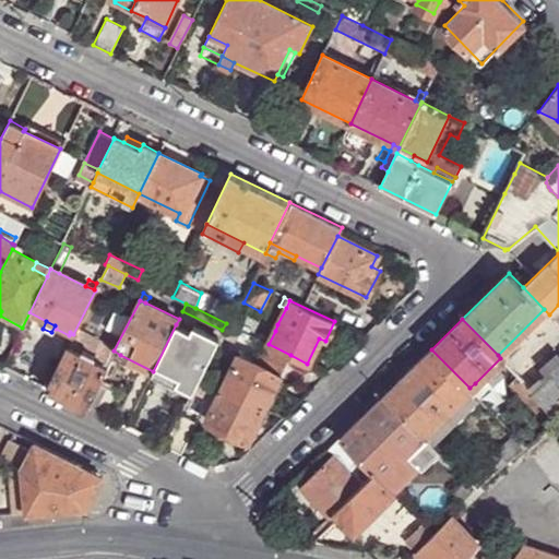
[(226,323),(222,330),(221,334),(235,343),(241,331),(229,325),(226,323)]
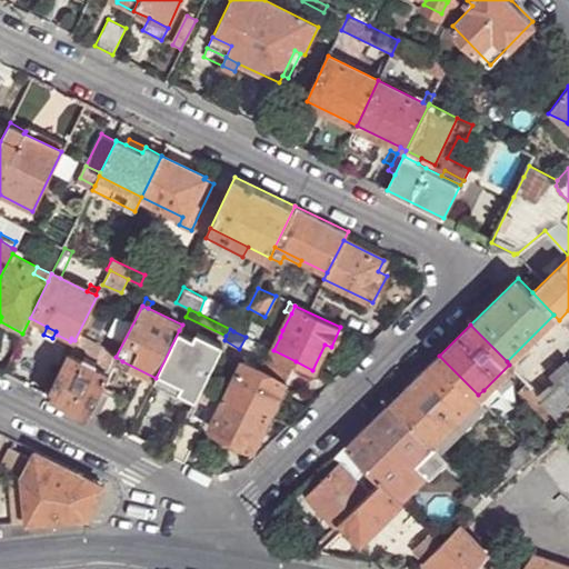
[(193,338),(179,330),(156,378),(181,390),(185,385),(198,392),(203,383),(221,345),(197,332),(193,338)]
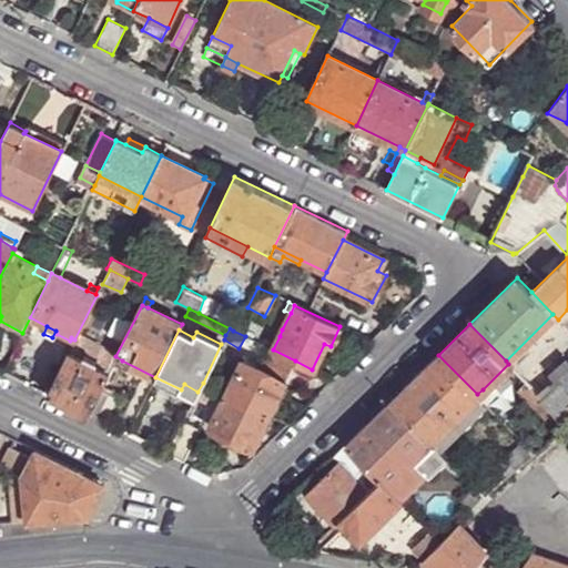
[(114,358),(74,340),(69,353),(109,372),(112,364),(114,358)]
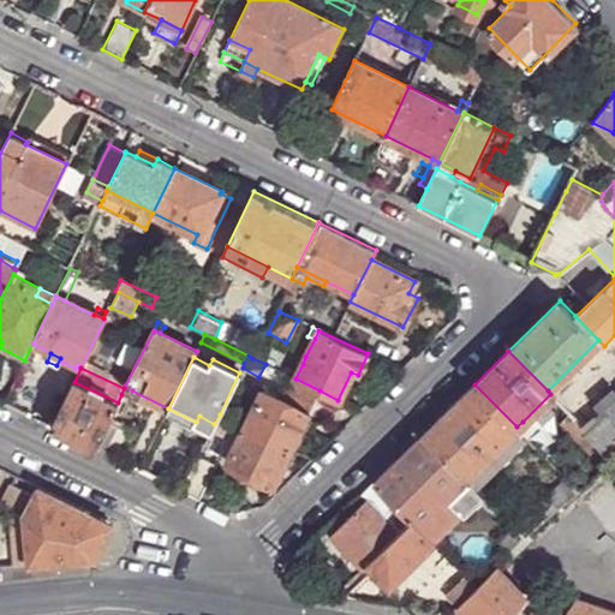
[(291,376),(280,399),(308,413),(320,390),(296,378),(291,376)]
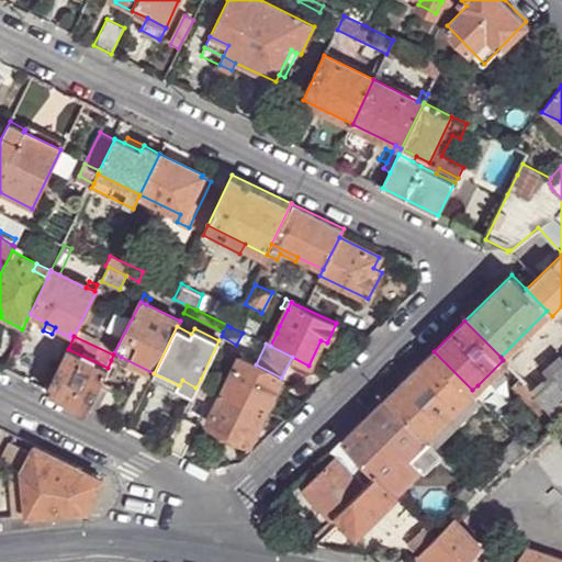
[(68,349),(48,391),(87,409),(101,380),(108,368),(68,349)]
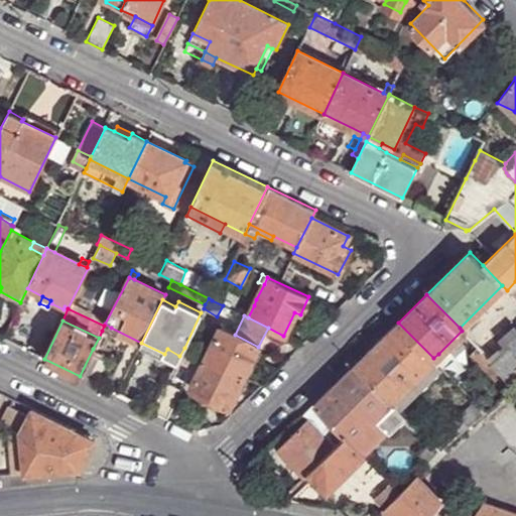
[(433,358),(398,323),(355,364),(393,401),(401,410),(415,396),(412,394),(406,388),(435,361),(433,358)]
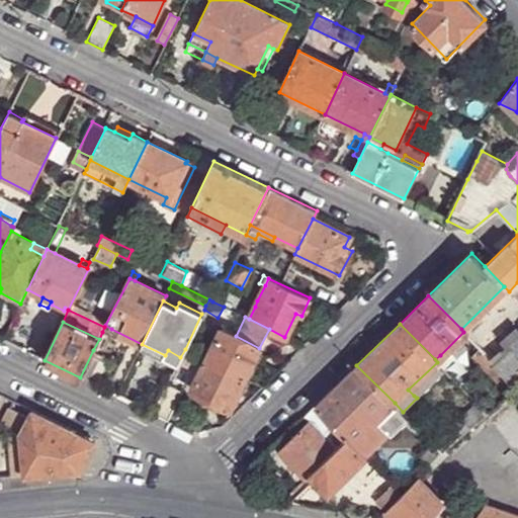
[(105,325),(104,327),(102,332),(108,335),(111,329),(105,325)]
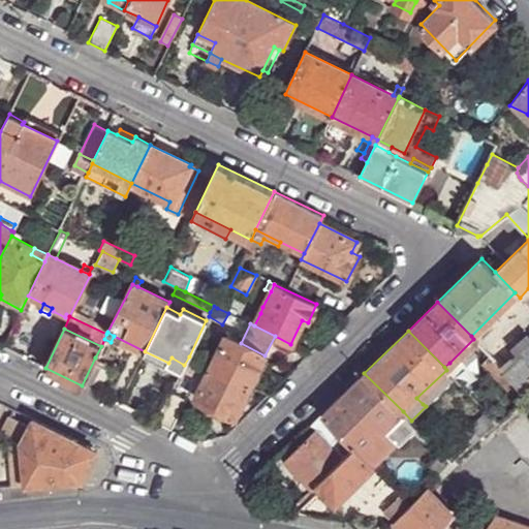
[(520,359),(528,350),(528,333),(516,345),(521,350),(516,354),(520,359)]
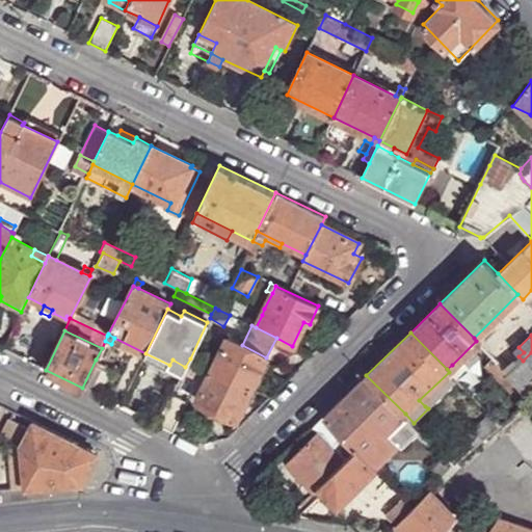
[(228,338),(212,369),(251,388),(266,357),(242,345),(228,338)]
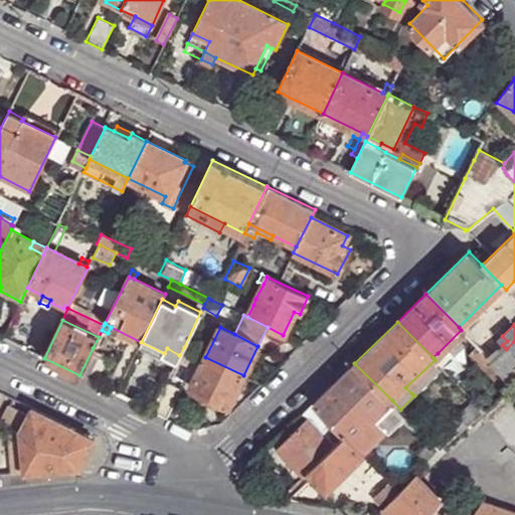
[(507,376),(514,383),(514,382),(514,365),(514,364),(514,363),(514,341),(506,349),(492,361),(507,376)]
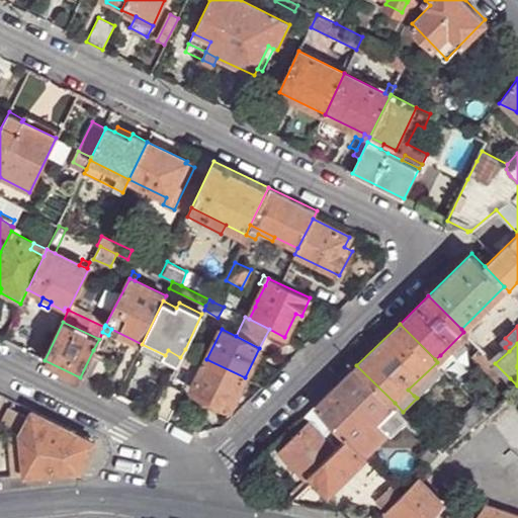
[(502,385),(510,378),(495,363),(480,348),(472,355),(502,385)]
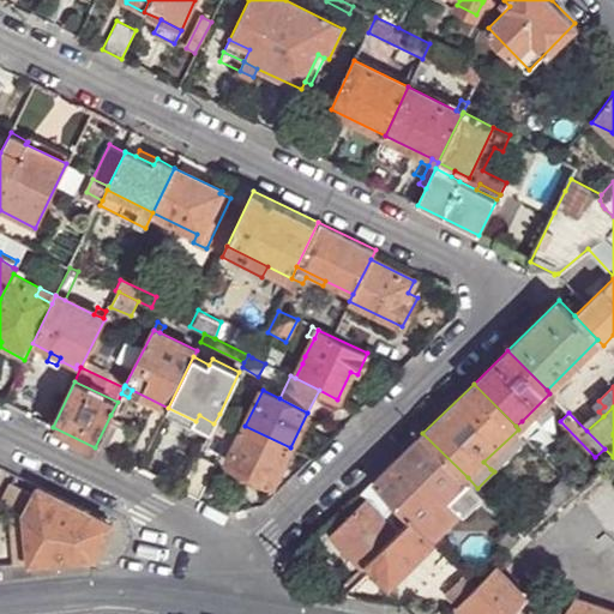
[(110,415),(95,447),(113,456),(118,446),(121,449),(130,432),(126,429),(128,425),(110,415)]
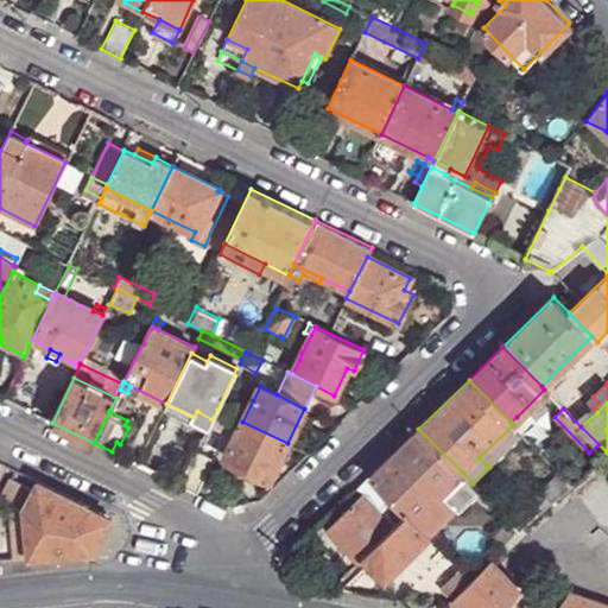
[(197,411),(194,417),(209,425),(211,419),(197,411)]
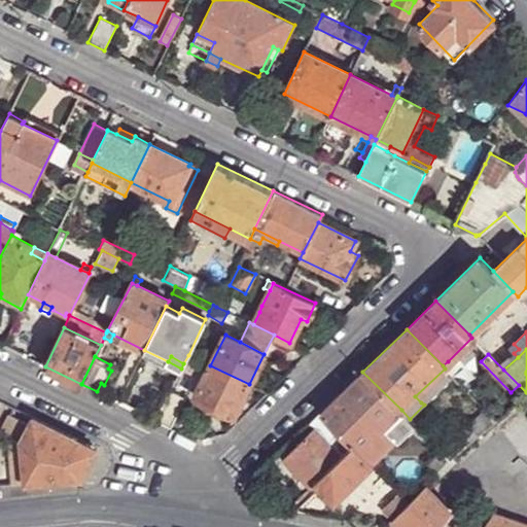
[(249,384),(210,365),(195,396),(234,415),(249,384)]
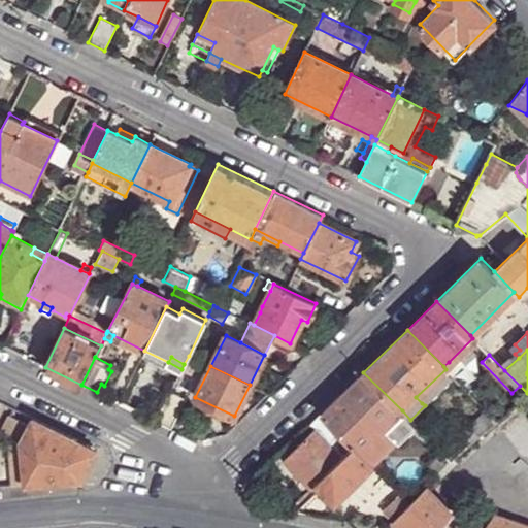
[(422,403),(452,375),(448,370),(446,369),(416,397),(422,403)]
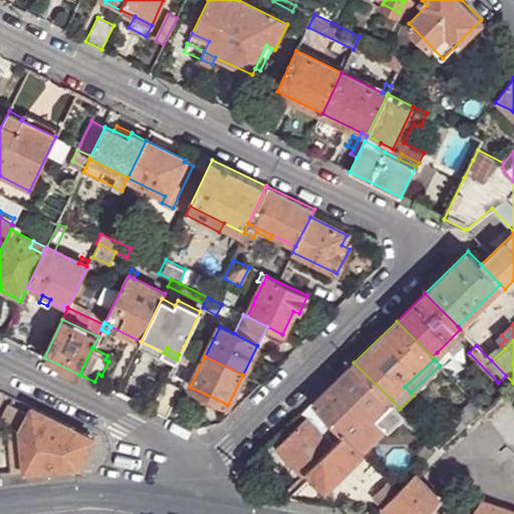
[(392,400),(353,362),(314,402),(318,407),(332,422),(345,434),(363,452),(388,429),(374,417),(392,400)]
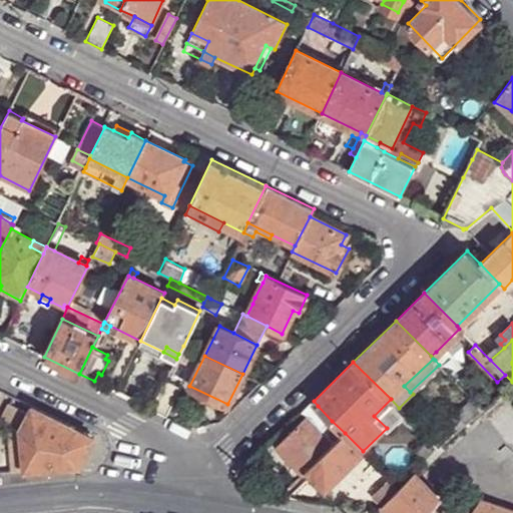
[(387,428),(404,412),(399,408),(391,399),(374,416),(387,428)]
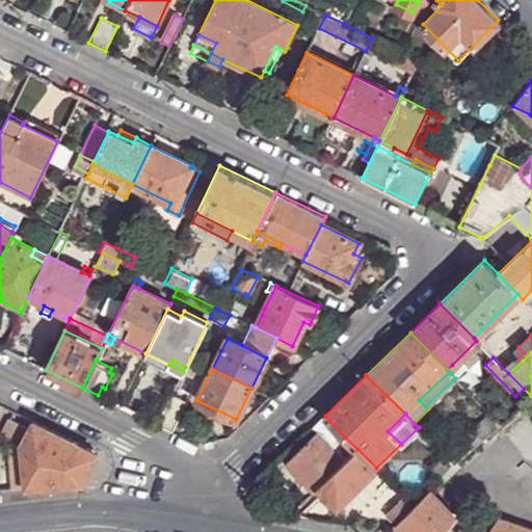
[(446,454),(455,463),(456,462),(473,448),(501,424),(491,415),(446,454)]
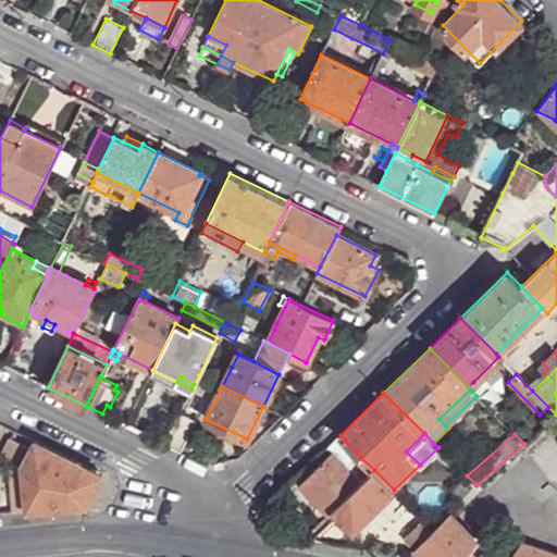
[(102,474),(35,441),(31,449),(10,440),(1,457),(5,459),(22,468),(23,469),(26,511),(86,504),(94,492),(102,474)]
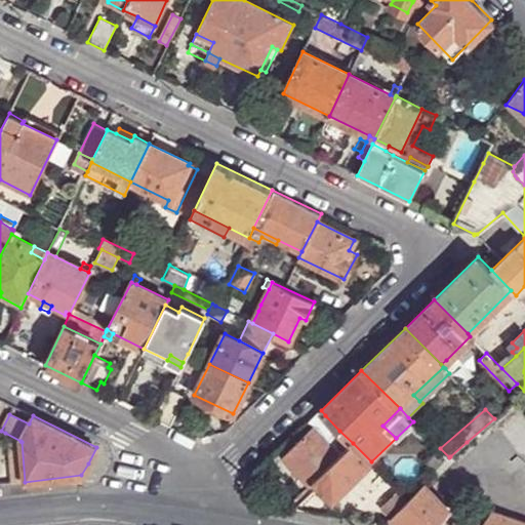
[(340,455),(346,450),(333,438),(339,431),(325,415),(313,428),(340,455)]
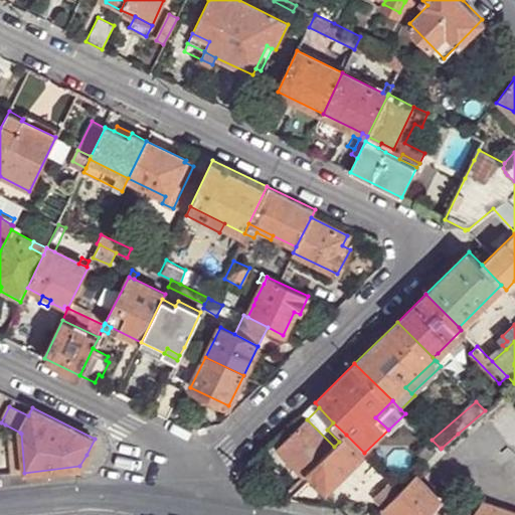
[(334,447),(307,419),(278,448),(304,475),(309,471),(334,447)]
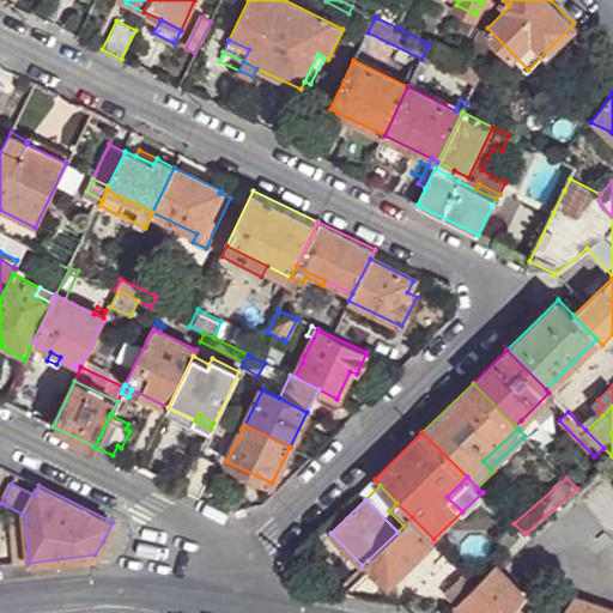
[(404,526),(412,517),(396,503),(389,511),(404,526)]
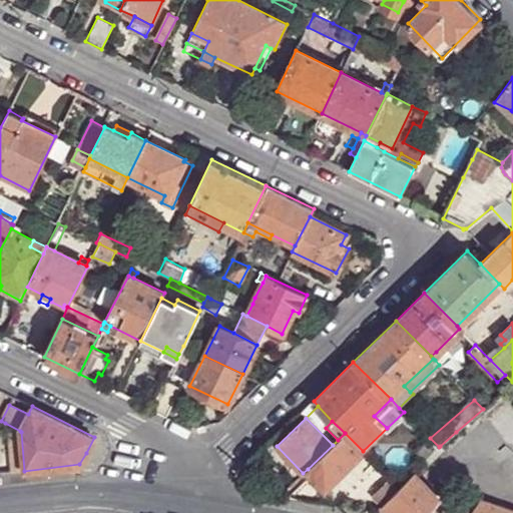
[(20,431),(5,423),(9,472),(24,471),(21,432),(20,431)]
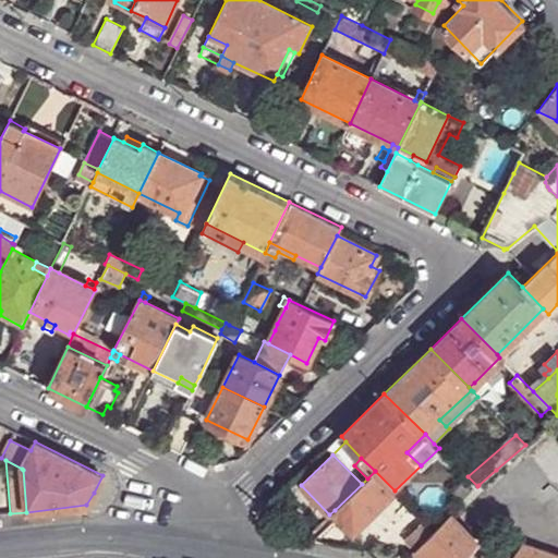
[(366,518),(395,490),(375,471),(367,478),(362,484),(335,510),(354,529),(366,518)]
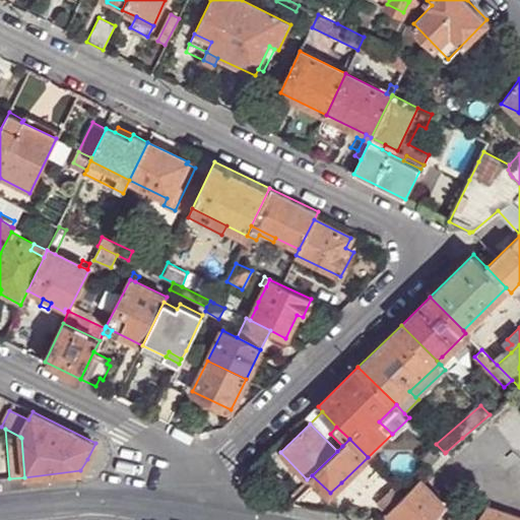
[(398,519),(436,519),(447,506),(420,478),(404,495),(389,511),(387,512),(393,517),(398,519)]
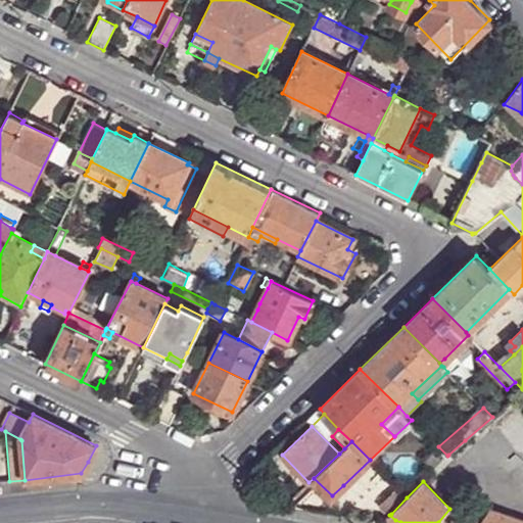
[(317,511),(337,514),(354,497),(343,485),(332,495),(317,511)]
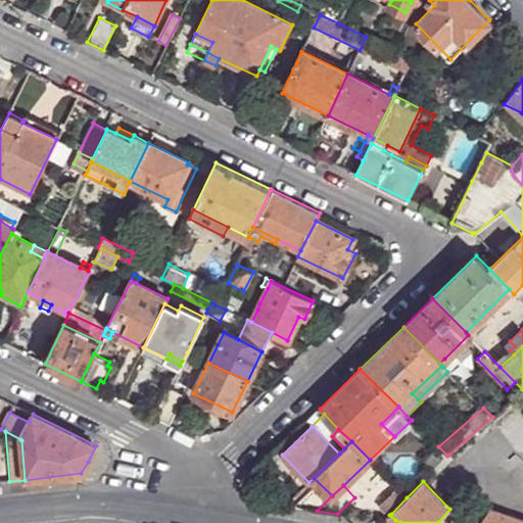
[(391,514),(407,497),(397,488),(382,504),(391,514)]
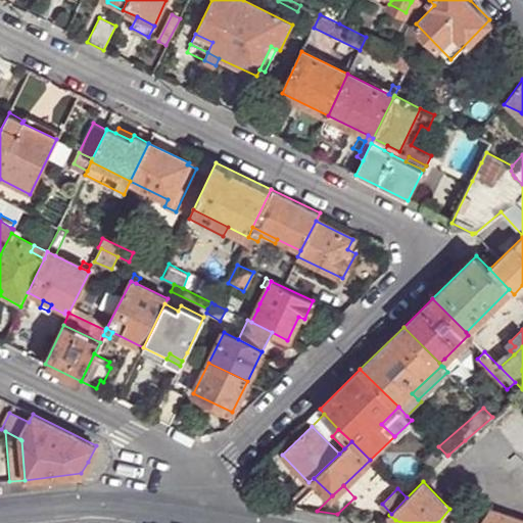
[(468,522),(449,509),(438,522),(468,522)]
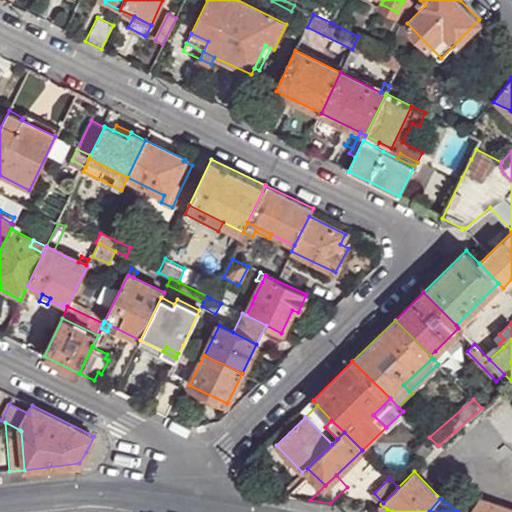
[(471,511),(511,511),(511,510),(480,500),(471,511)]
